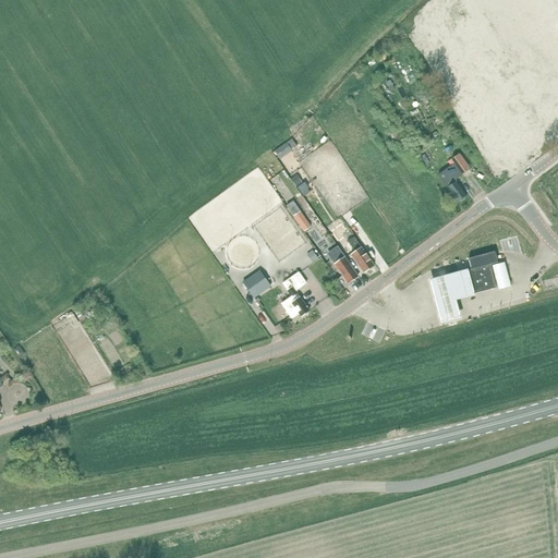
[(282,144),(270,154),(275,159),(287,149),(282,144)]
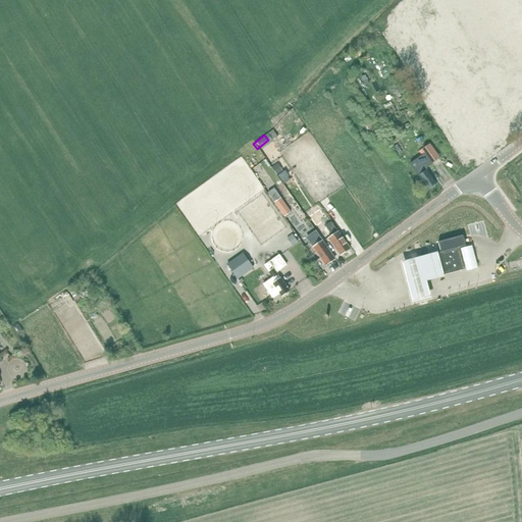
[(439,158),(429,144),(420,151),(430,165),(439,158)]
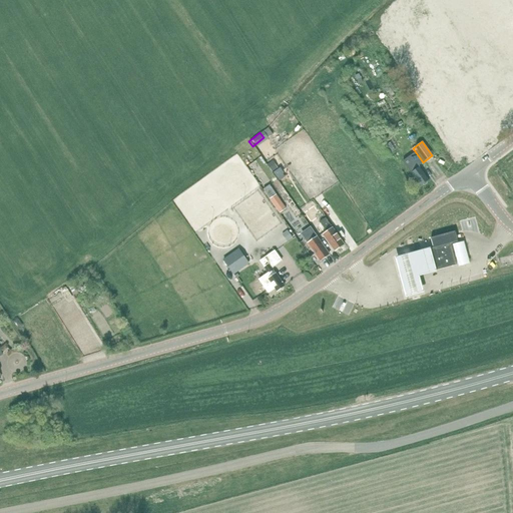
[(259,146),(261,148),(257,151),(262,157),(271,150),(267,144),(263,147),(261,144),(259,146)]
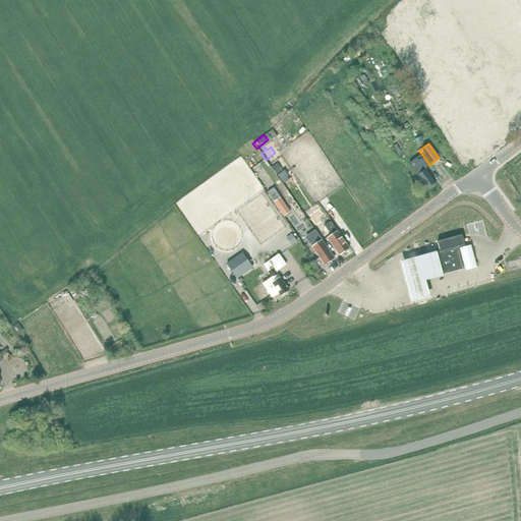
[(423,161),(420,157),(410,164),(427,189),(428,187),(429,188),(433,185),(433,184),(436,183),(425,170),(424,171),(419,164),(423,161)]
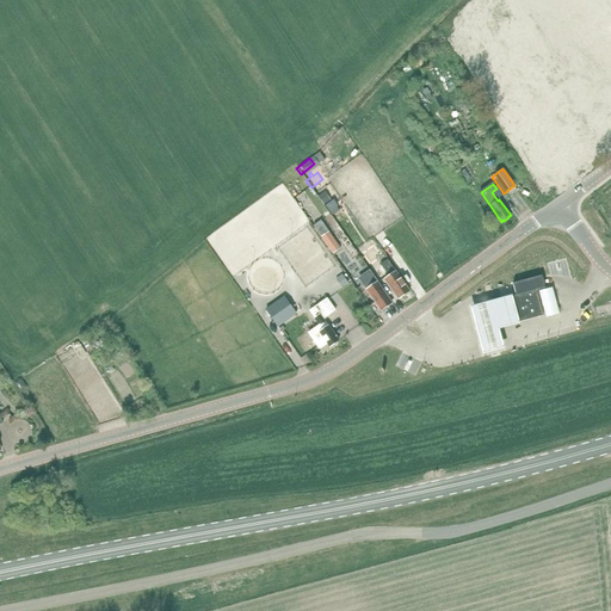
[(323,193),(318,197),(323,205),(329,202),(323,193)]
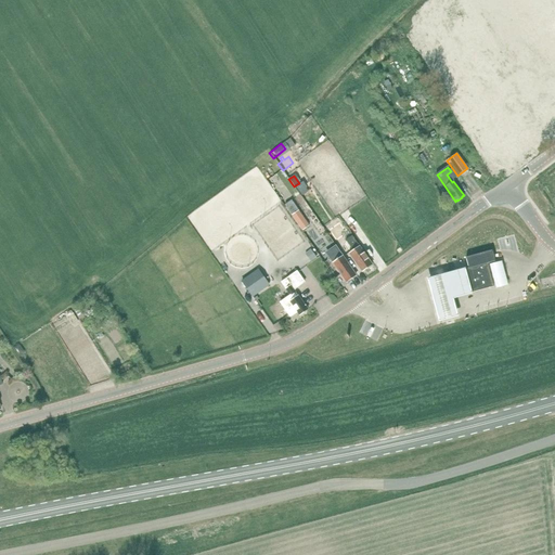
[(310,227),(299,211),(292,216),(304,232),(310,227)]
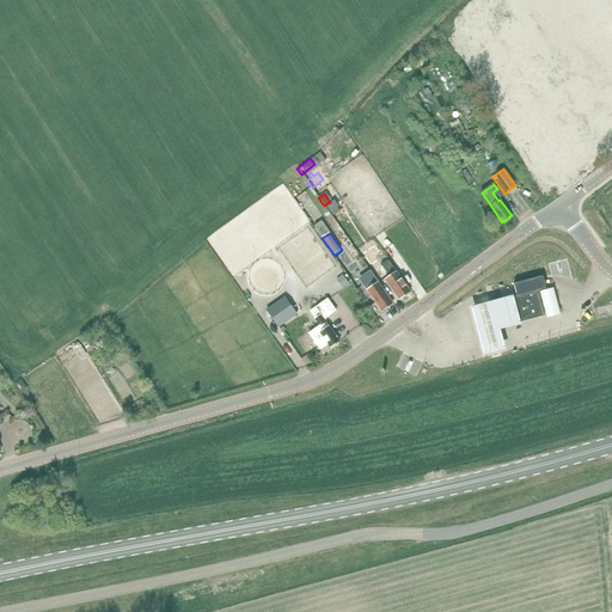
[(243,252),(249,243),(240,238),(236,248),(243,252)]
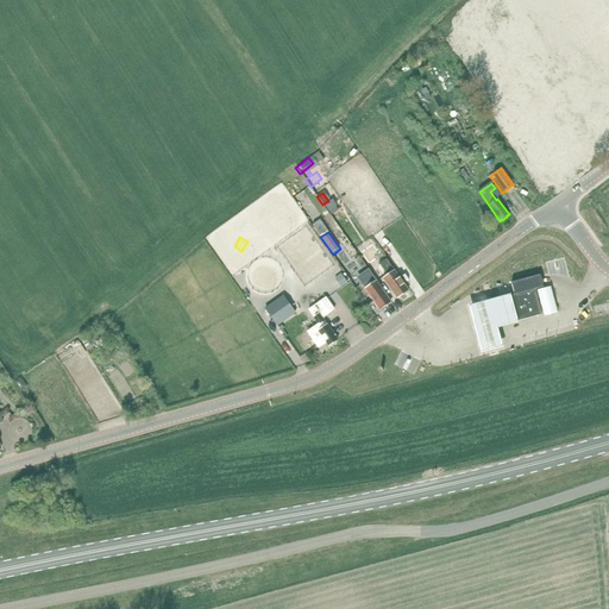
[(364,238),(356,242),(359,249),(368,244),(364,238)]
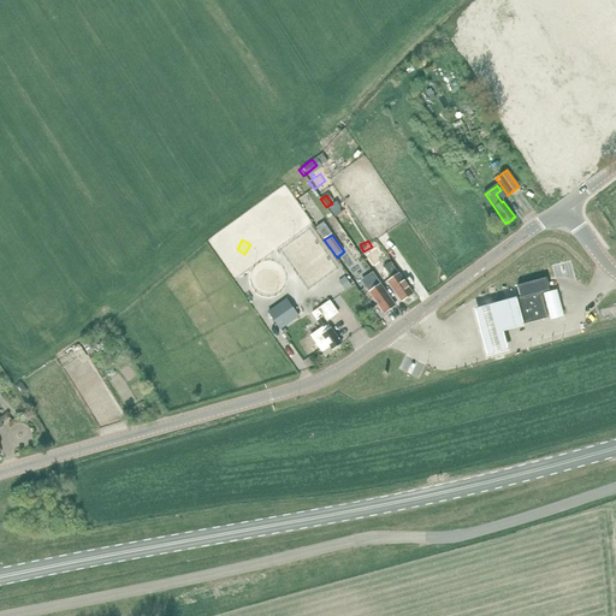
[(349,247),(343,250),(350,260),(355,256),(349,247)]
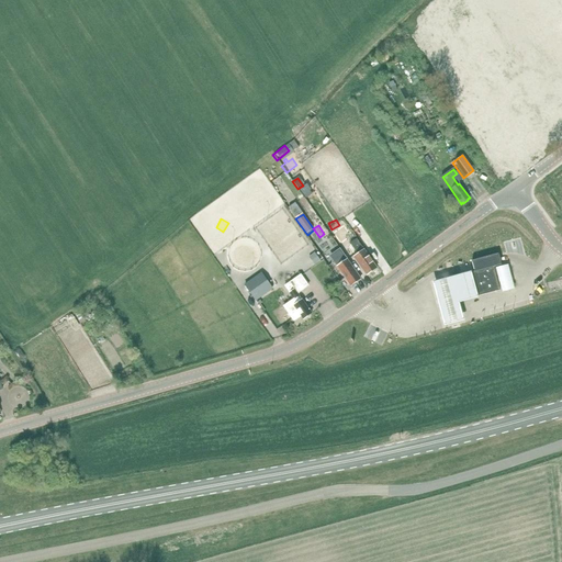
[(315,232),(307,236),(317,250),(324,245),(315,232)]
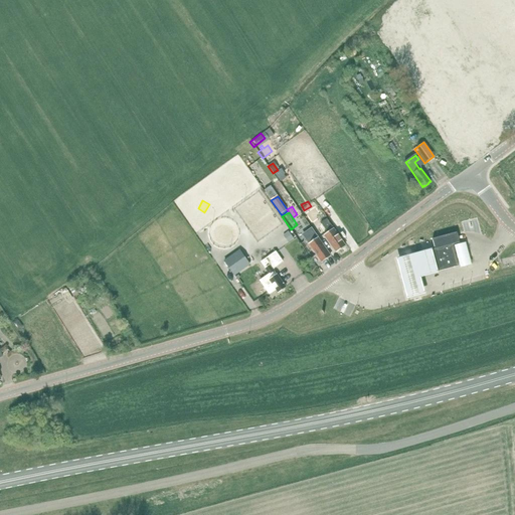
[(345,245),(329,223),(327,219),(320,223),(328,233),(324,235),(327,239),(336,252),(345,245)]
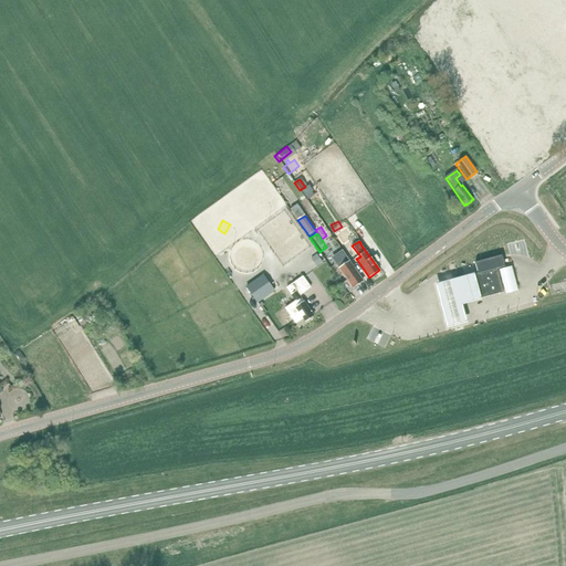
[(317,255),(312,260),(317,266),(322,262),(317,255)]
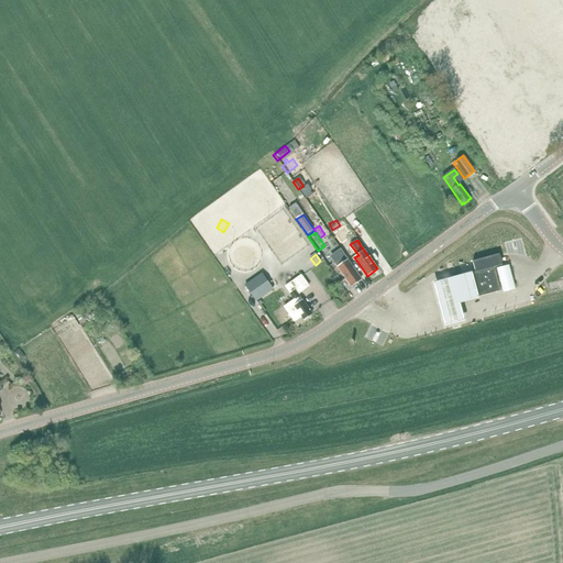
[(331,268),(342,261),(338,254),(327,262),(331,268)]
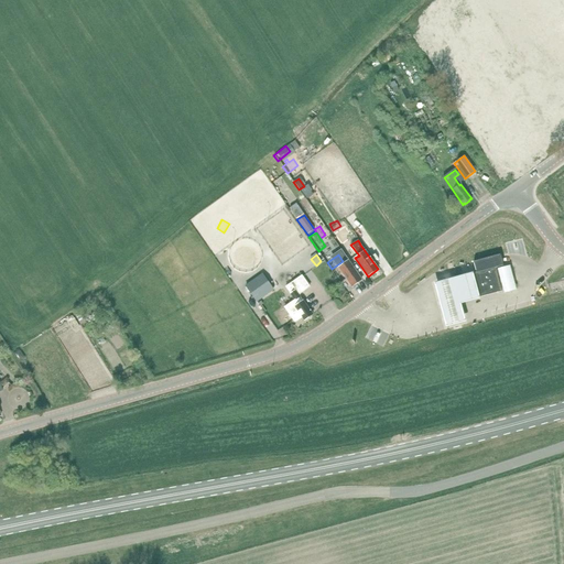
[(501,261),(500,257),(500,255),(474,262),(474,263),(475,268),(476,272),(472,274),(478,299),(501,292),(496,268),(499,267),(503,266),(501,261)]
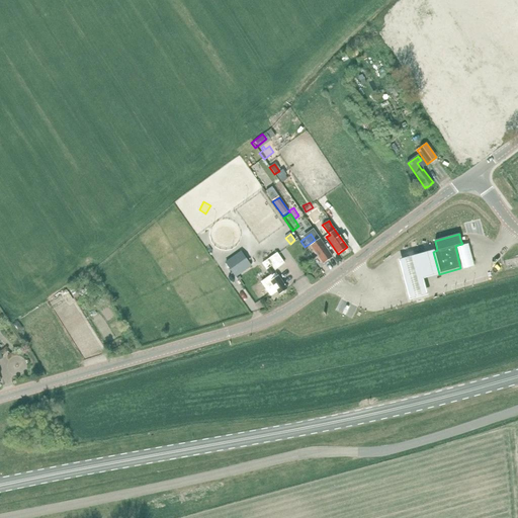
[(315,251),(324,264),(332,258),(320,240),(311,247),(315,252),(315,251)]
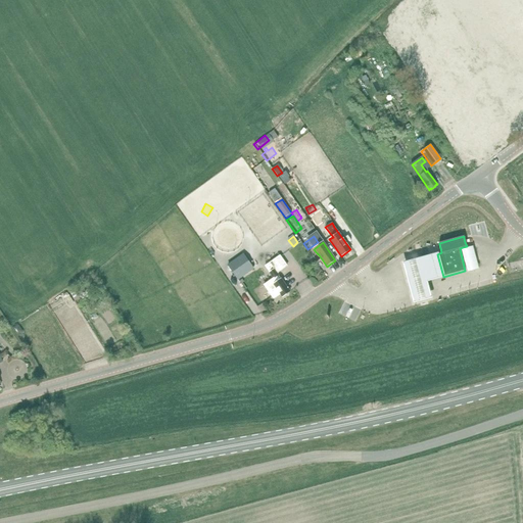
[(467,246),(463,247),(469,271),(480,268),(474,244),(467,246)]
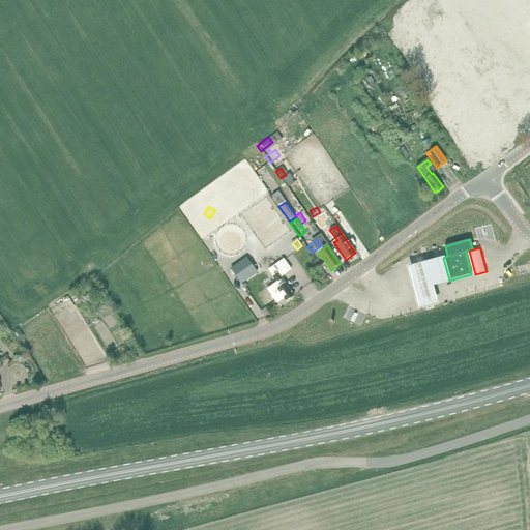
[(449,281),(443,258),(408,267),(418,306),(436,302),(432,286),(449,281)]
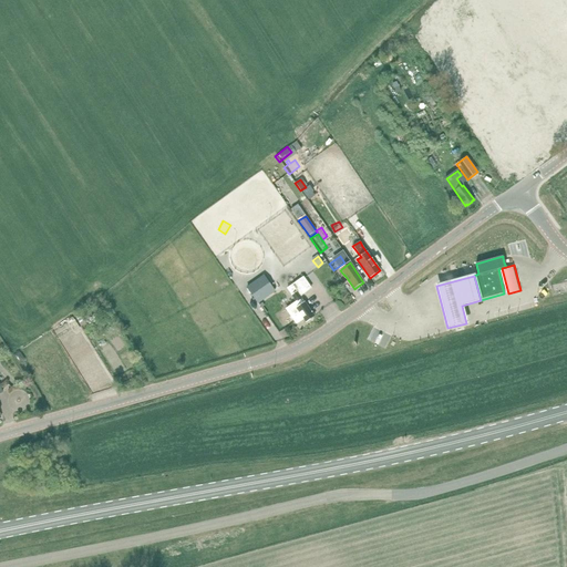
[(265,277),(246,289),(258,306),(276,294),(265,277)]
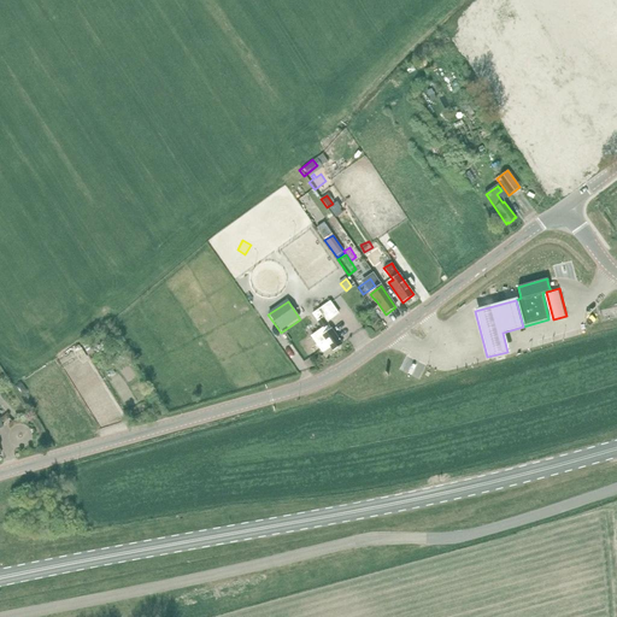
[(333,351),(342,345),(323,318),(329,313),(331,318),(339,315),(330,303),(312,315),(322,329),(311,336),(323,353),(330,347),(333,351)]
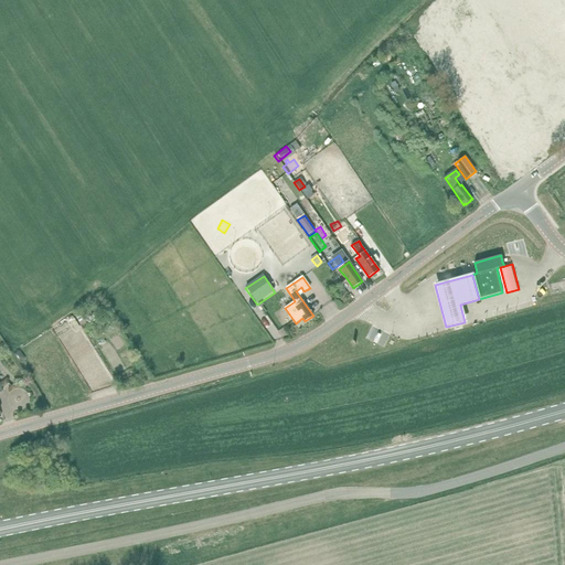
[(315,308),(319,319),(331,315),(327,302),(315,308)]
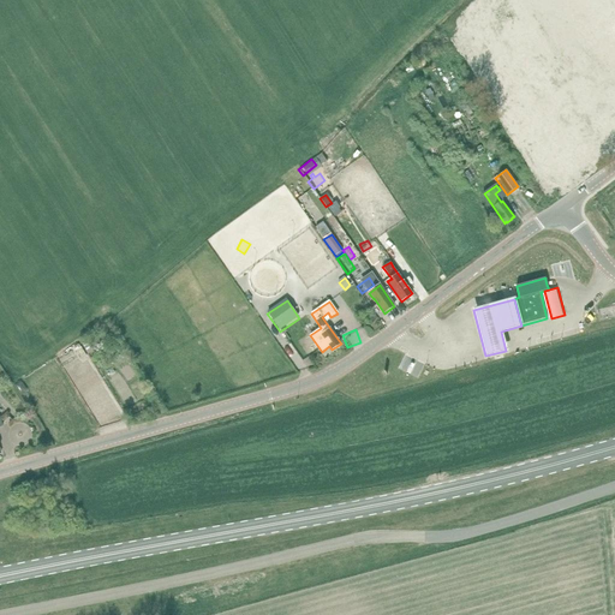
[(93,351),(87,340),(82,344),(88,353),(93,351)]
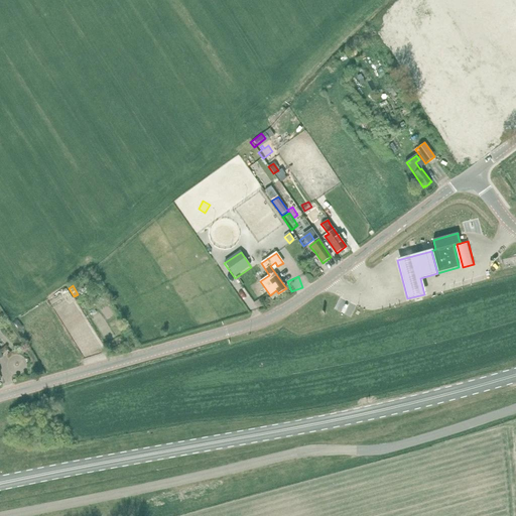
[(67,288),(61,291),(69,301),(73,298),(67,288)]
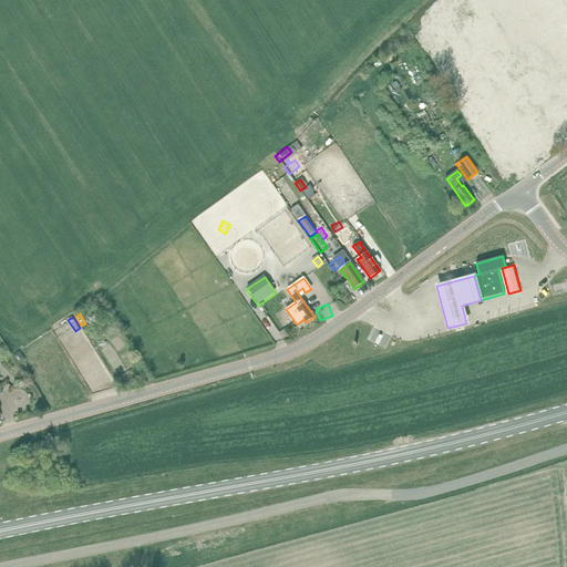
[(13,357),(19,364),(24,361),(19,352),(13,357)]
